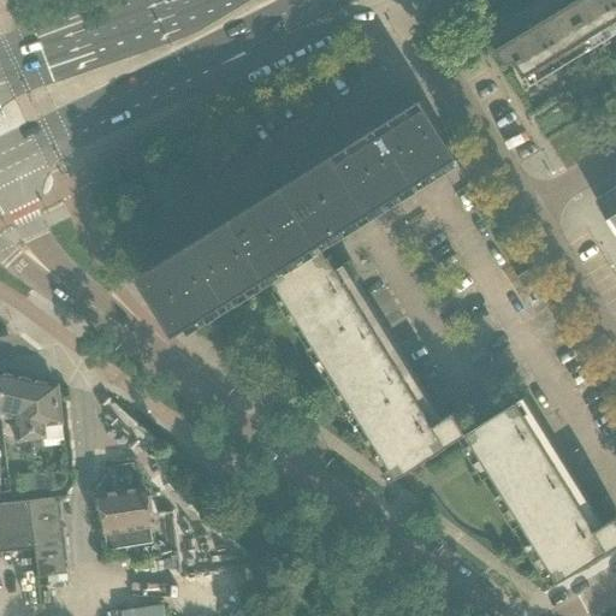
[(615,0),(580,0),(570,6),(594,46),(615,33),(615,0)]
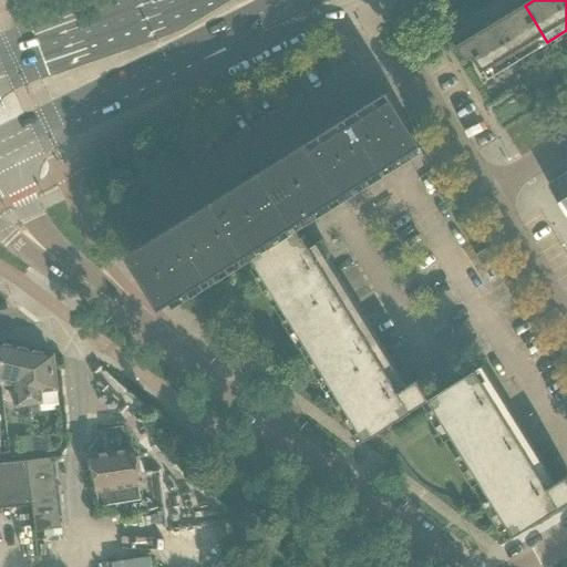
[(547,42),(525,6),(461,45),(467,57),(476,53),(484,66),(483,68),(490,78),(547,42)]
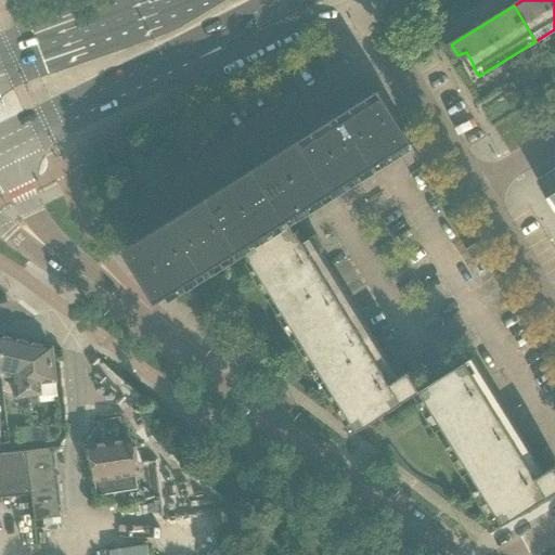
[(129,245),(126,247),(141,272),(158,299),(169,294),(170,293),(250,243),(257,255),(292,233),(284,221),(289,219),(412,142),(413,142),(379,89),(255,167),(243,175),(227,184),(215,192),(137,240),(129,245)]
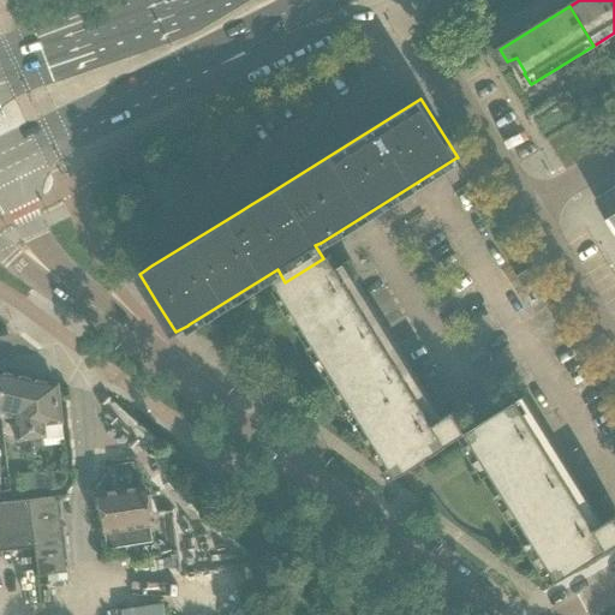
[(614,189),(595,201),(607,219),(614,233),(614,189)]
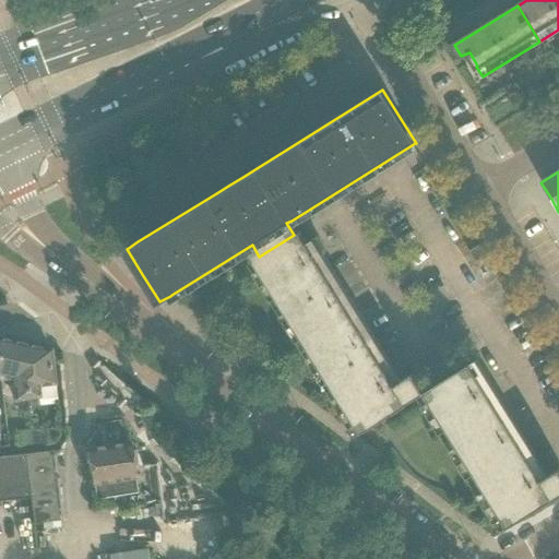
[(294,235),(259,257),(253,260),(360,433),(424,393),(507,527),(558,495),(558,467),(556,471),(548,458),(540,463),(534,466),(470,363),(425,391),(413,372),(408,376),(401,364),(388,372),(299,232),(294,235)]
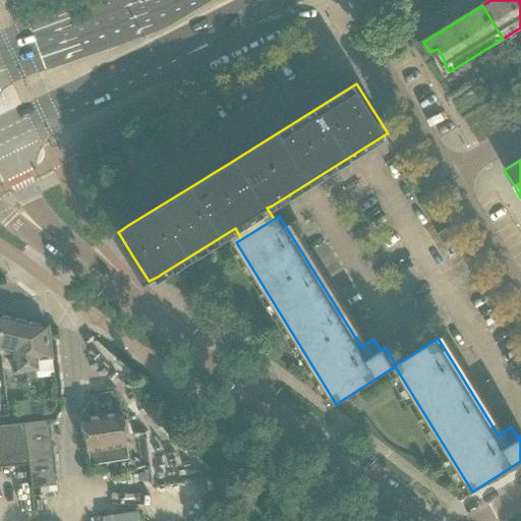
[(447,228),(437,234),(443,244),(454,238),(447,228)]
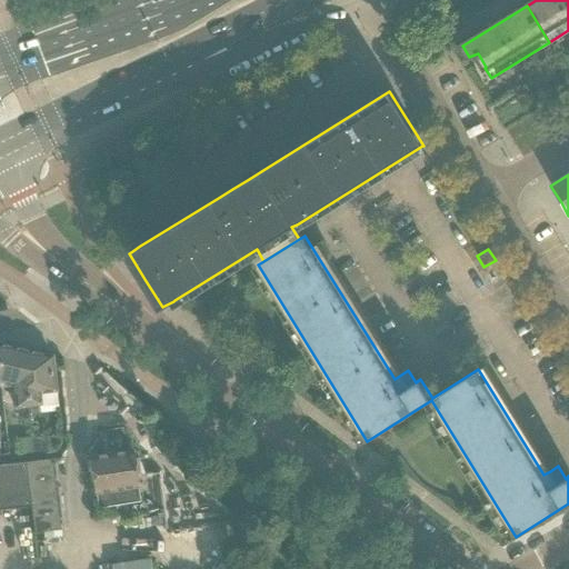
[(0,462),(39,460),(31,438),(9,439),(8,408),(39,406),(40,411),(57,410),(53,345),(0,348),(0,462)]
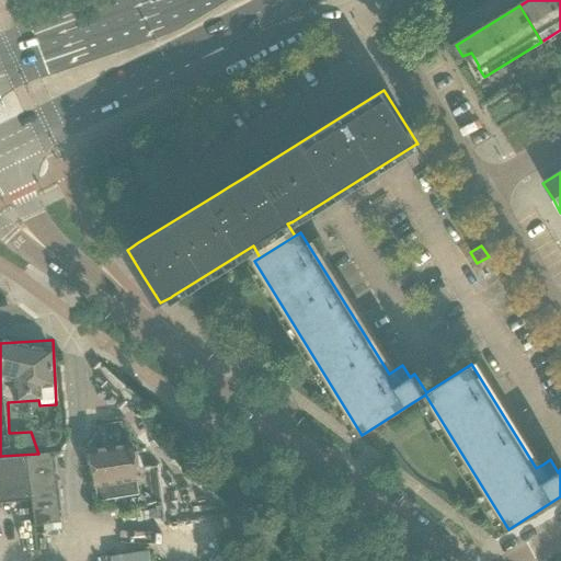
[(130,446),(86,450),(90,500),(135,495),(130,446)]
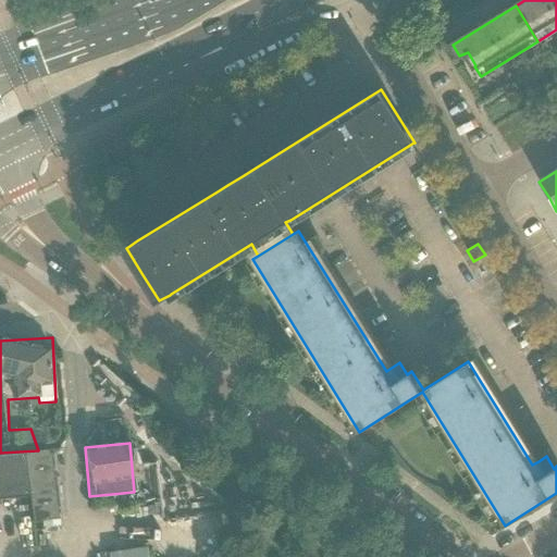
[(59,523),(53,450),(0,454),(0,496),(29,494),(32,525),(59,523)]
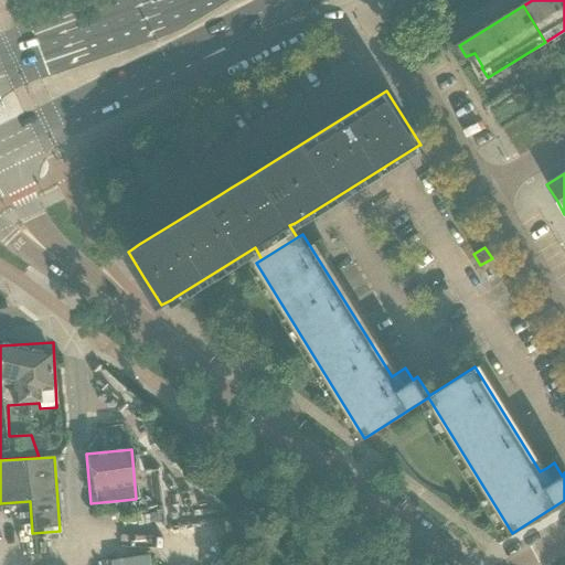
[(150,564),(150,555),(110,557),(109,564),(150,564)]
